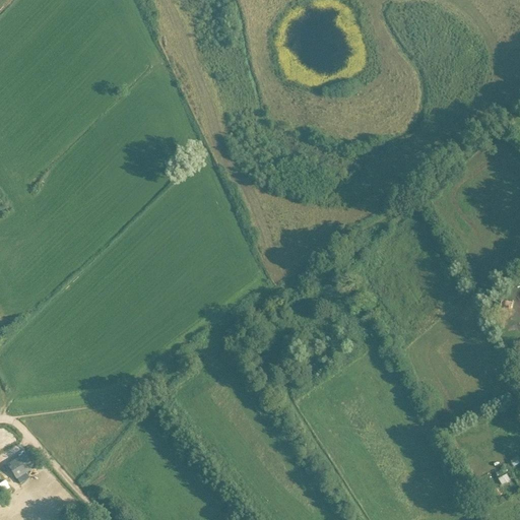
[(7,465),(12,473),(16,479),(37,466),(28,452),(7,465)]
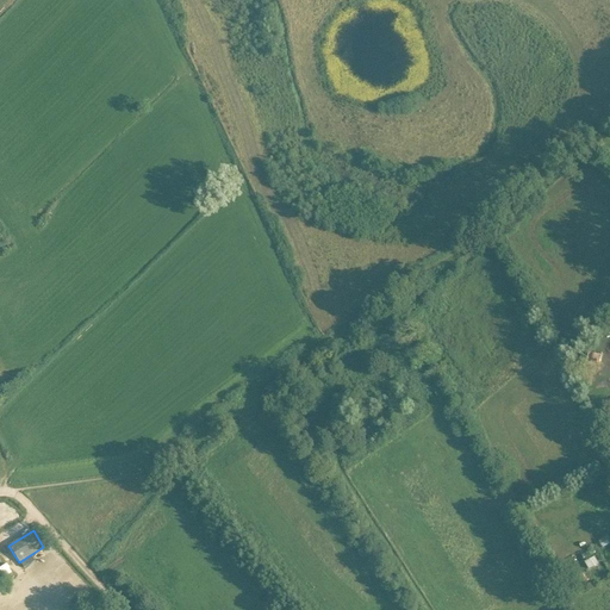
[(591,540),(596,547),(605,542),(601,534),(591,540)]
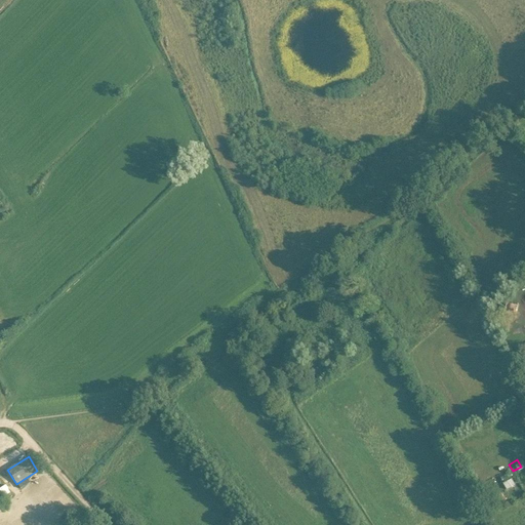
[(515,485),(512,480),(503,484),(507,490),(515,485)]
